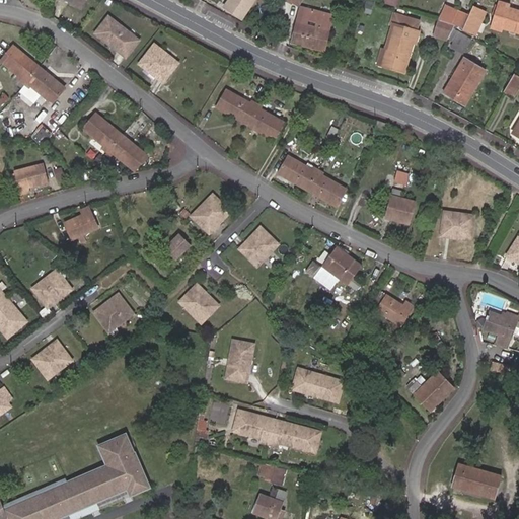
[(65,0),(82,9),(86,0),(65,0)]
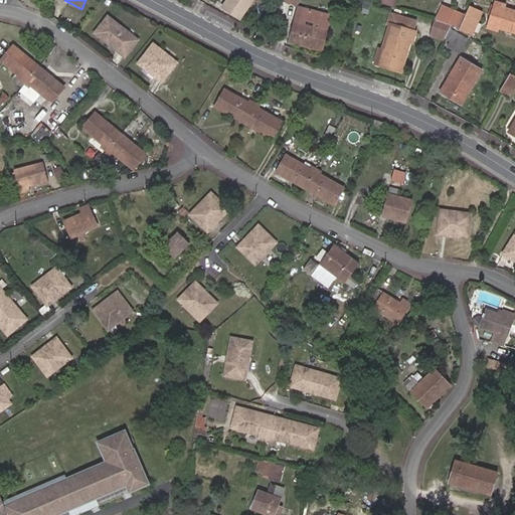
[(252,0),(227,0),(223,7),(240,19),(252,0)]
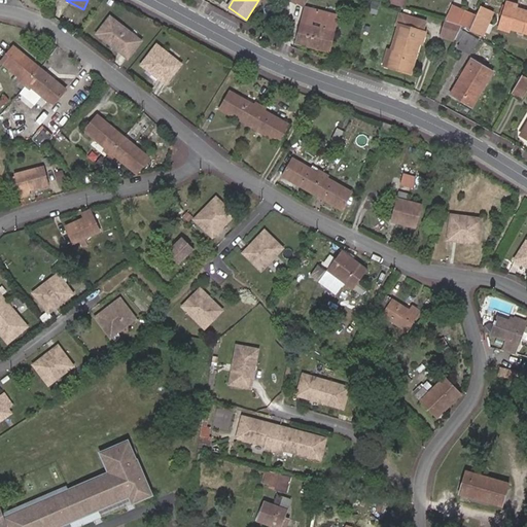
[(517,5),(507,2),(499,29),(508,32),(511,29),(526,34),(526,11),(516,8),(517,5)]
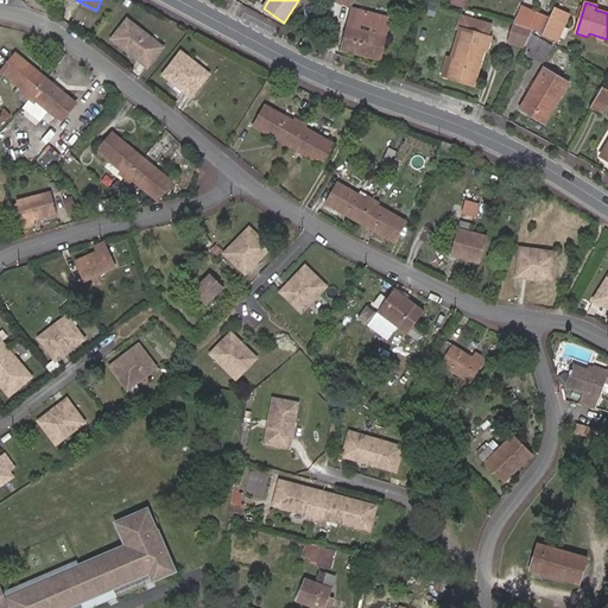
[(570,14),(553,7),(542,33),(558,42),(570,14)]
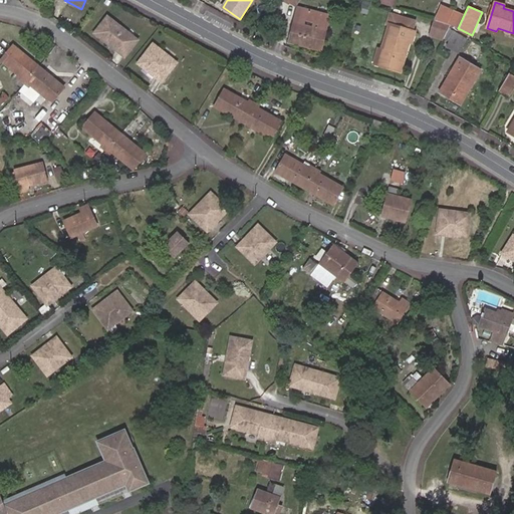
[(453,10),(445,7),(441,18),(447,21),(453,10)]
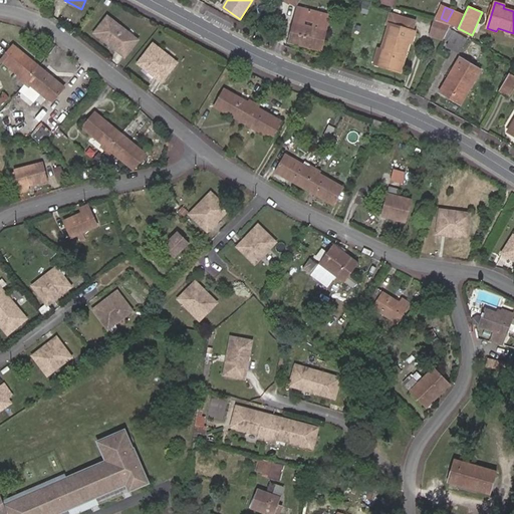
[(299,8),(295,23),(326,31),(330,16),(299,8)]
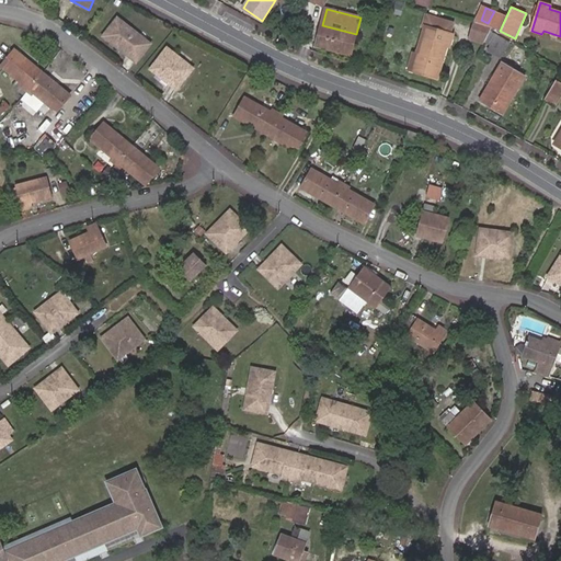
[(490,27),(492,29),(500,31),(506,15),(496,12),(490,27)]
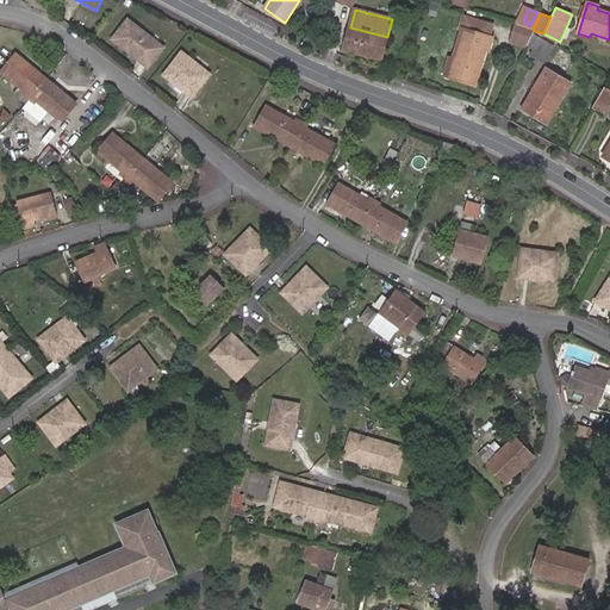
[(489,37),(492,25),(466,18),(464,30),(489,37)]
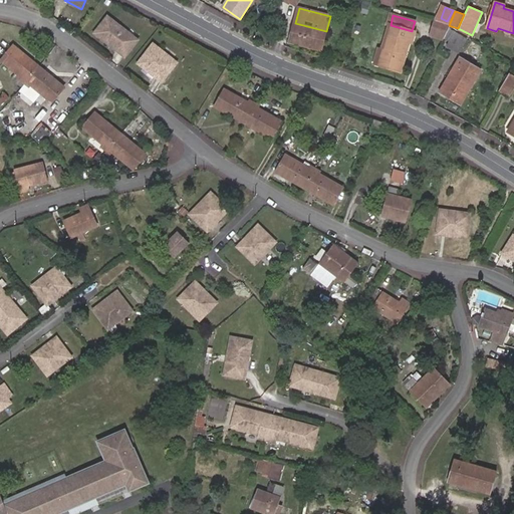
[(107,17),(95,33),(107,43),(109,41),(119,49),(117,51),(124,56),(138,40),(107,17)]
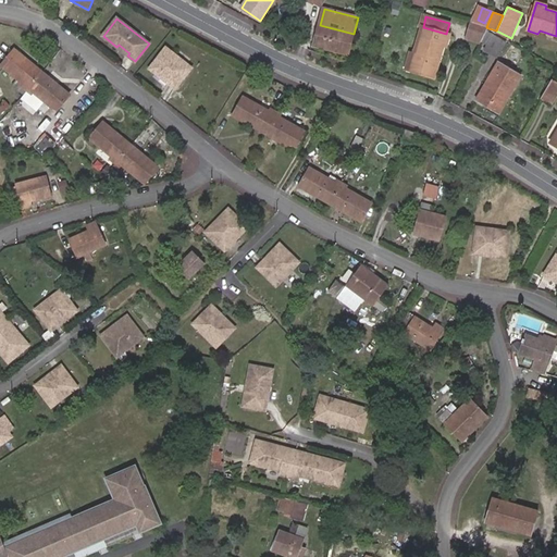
[(470,38),(481,42),(489,28),(486,27),(475,24),(470,38)]
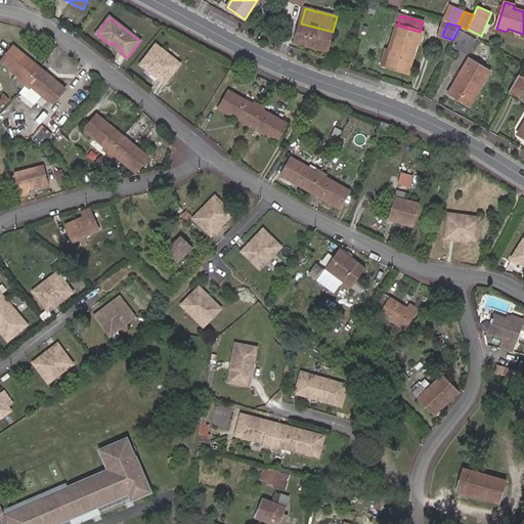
[(333,32),(301,24),(296,43),(328,51),(333,32)]
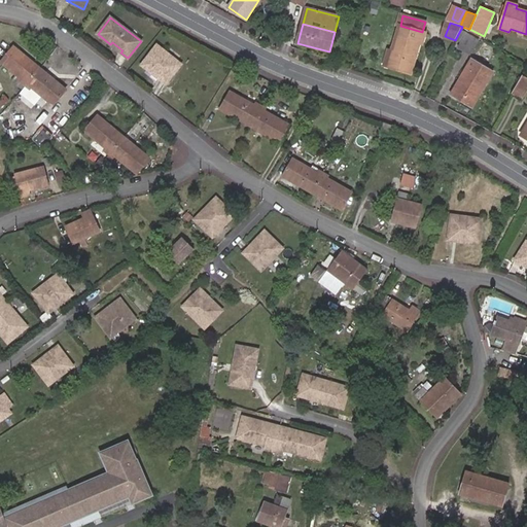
[(422,32),(400,26),(392,50),(388,67),(410,74),(422,32)]
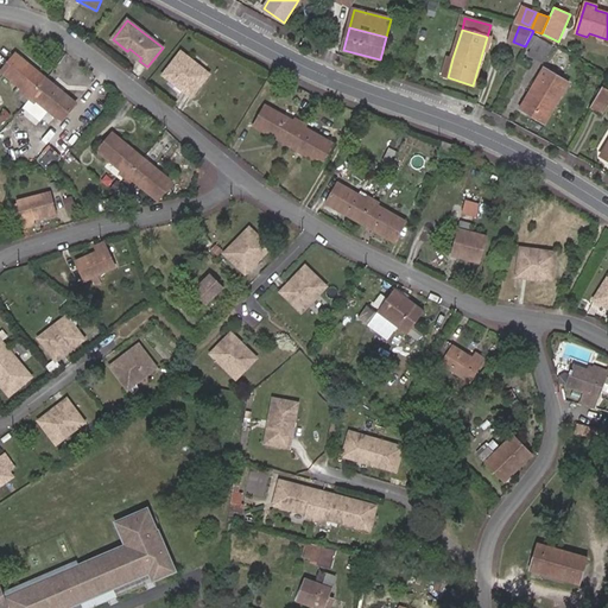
[(529,55),(543,64),(552,48),(534,36),(526,49),(531,51),(529,55)]
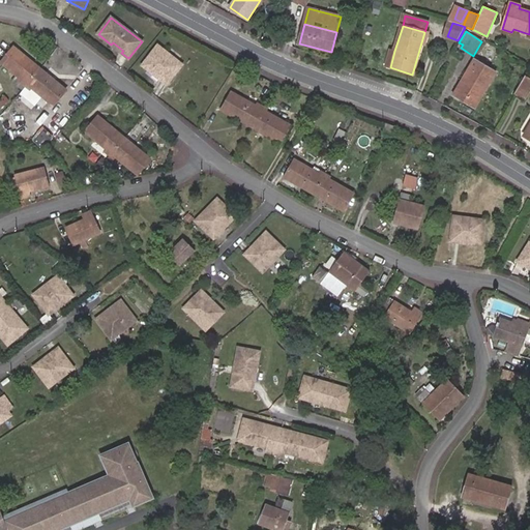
[(21,83),(26,88),(41,68),(15,46),(13,48),(7,42),(0,51),(0,58),(3,61),(0,63),(22,82),(21,83)]
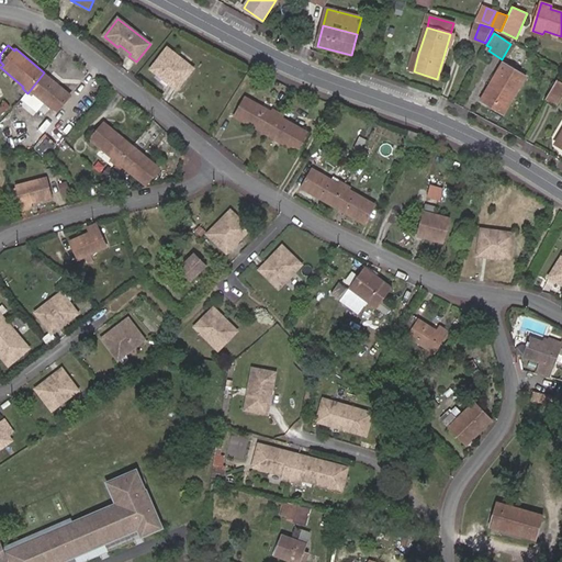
[(120,45),(117,47),(128,56),(131,54),(120,45)]
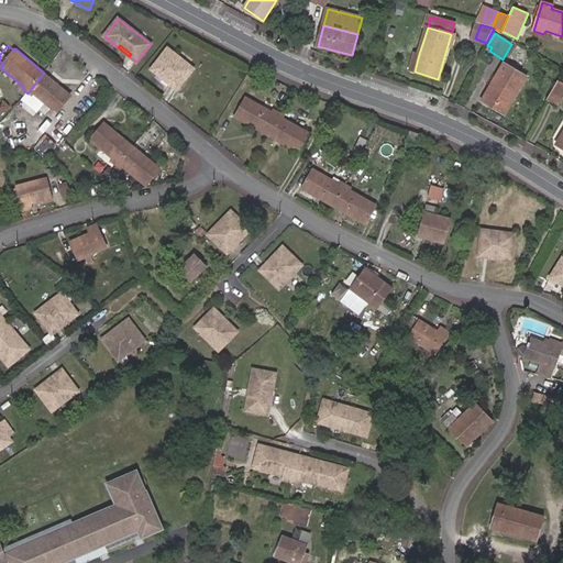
[(167,48),(152,70),(154,73),(159,76),(162,74),(179,87),(194,68),(169,50),(167,48)]
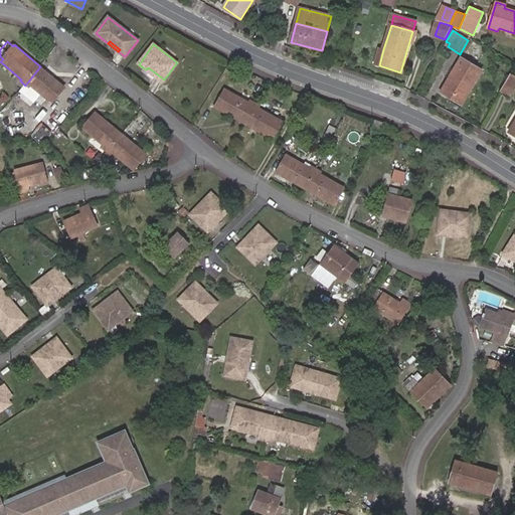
[(379,65),(383,49),(380,48),(375,64),(379,65)]
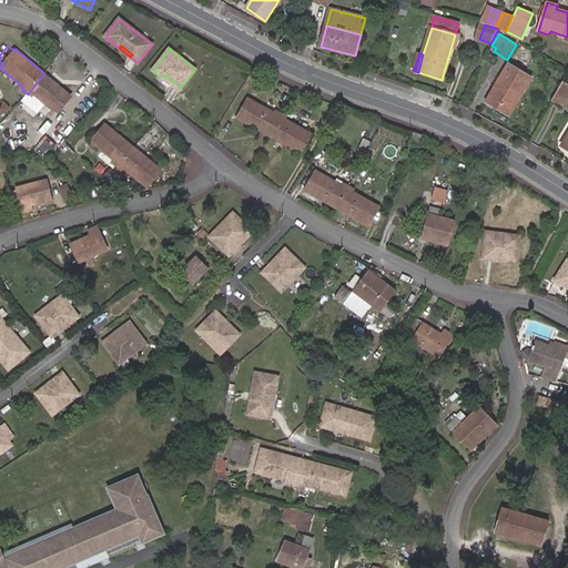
[(531,78),(508,64),(487,101),(509,114),(531,78)]
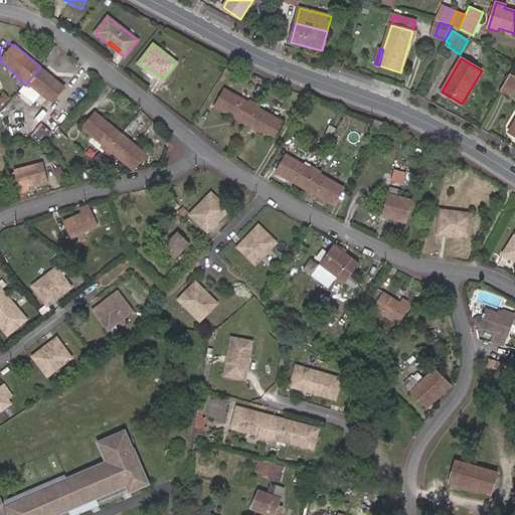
[(40,66),(25,86),(30,90),(31,88),(52,105),(65,88),(40,66)]
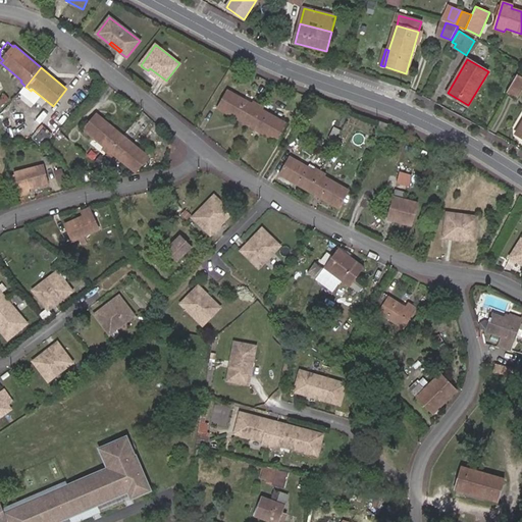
[(150,68),(148,70),(165,83),(166,81),(150,68)]
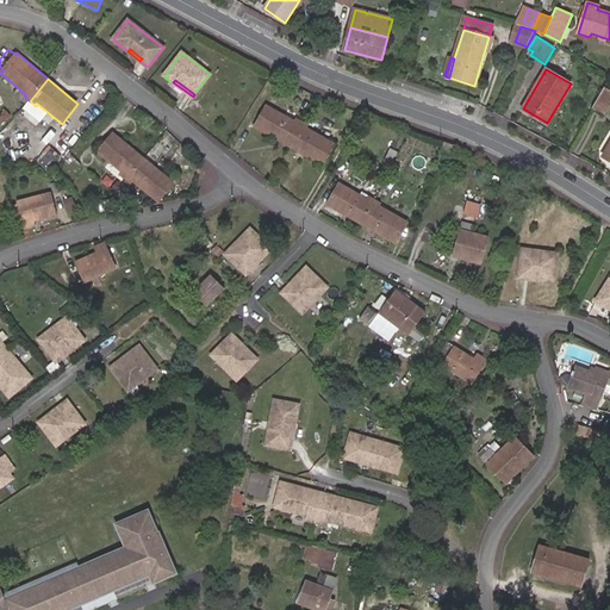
[(609,91),(605,88),(592,109),(605,116),(609,106),(609,91)]
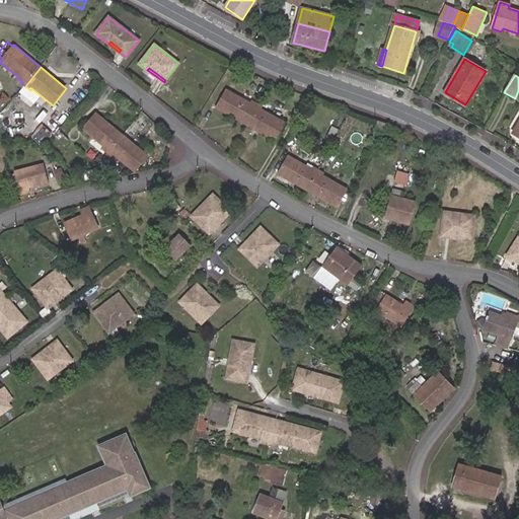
[(245,125),(257,103),(253,101),(251,103),(227,90),(217,108),(245,125)]
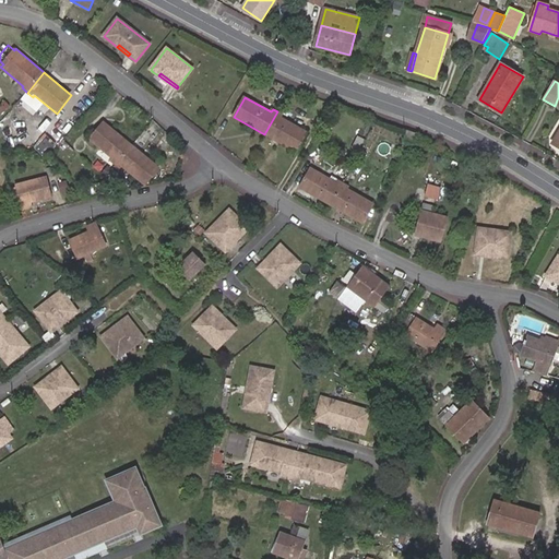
[(283,115),(277,111),(264,134),(297,152),(308,133),(282,118),(283,115)]
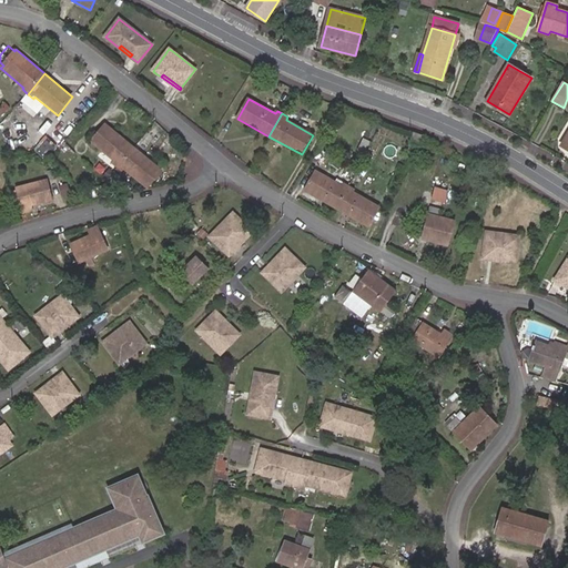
[(117,166),(133,148),(104,124),(90,141),(113,161),(112,163),(117,166)]
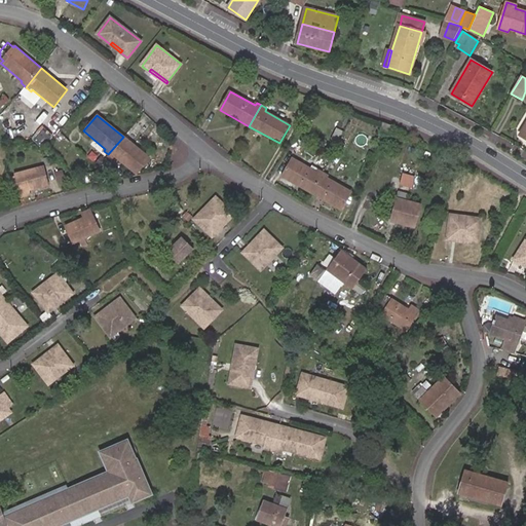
[(145,115),(134,128),(139,133),(150,119),(145,115)]
